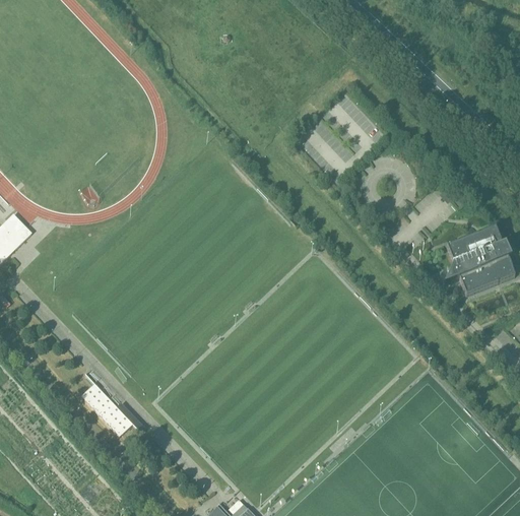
[(13,214),(2,224),(0,227),(0,262),(30,233),(13,214)]
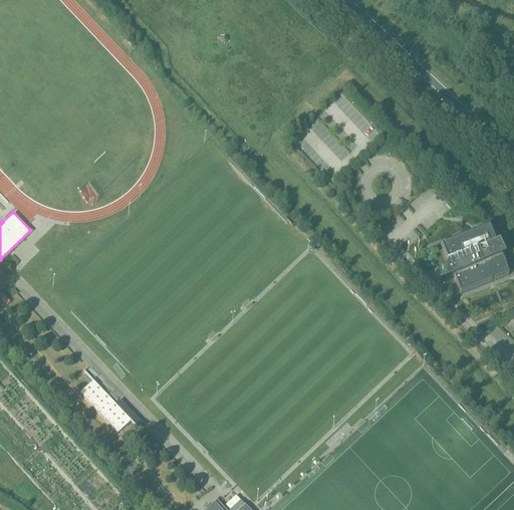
[(460,291),(508,272),(502,255),(505,254),(499,239),(496,241),(489,224),(441,243),(448,259),(439,280),(454,274),(460,291)]
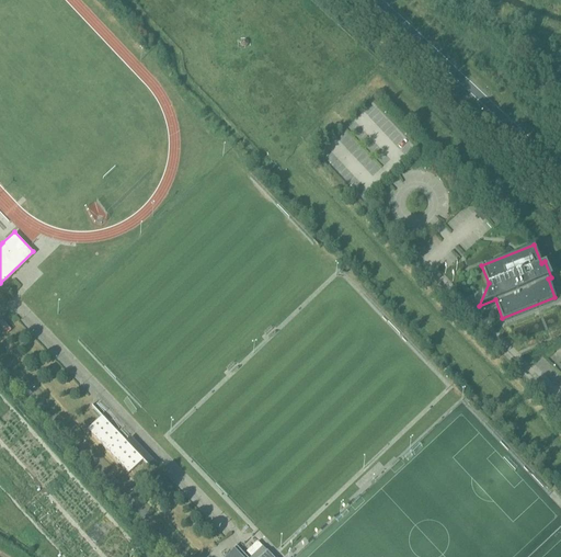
[(126,439),(102,412),(100,415),(88,427),(128,470),(142,456),(126,439)]
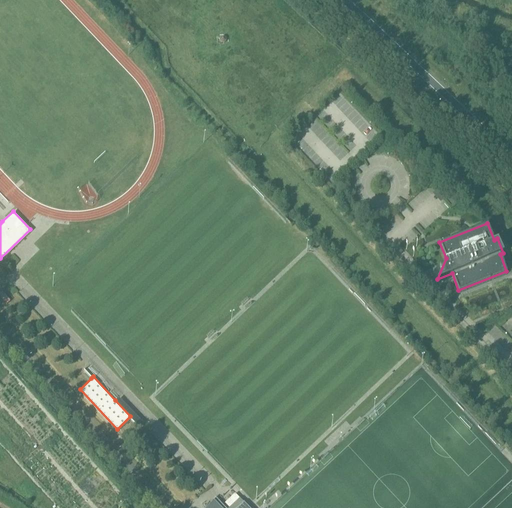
[(119,395),(115,400),(130,416),(138,424),(143,420),(135,412),(119,395)]
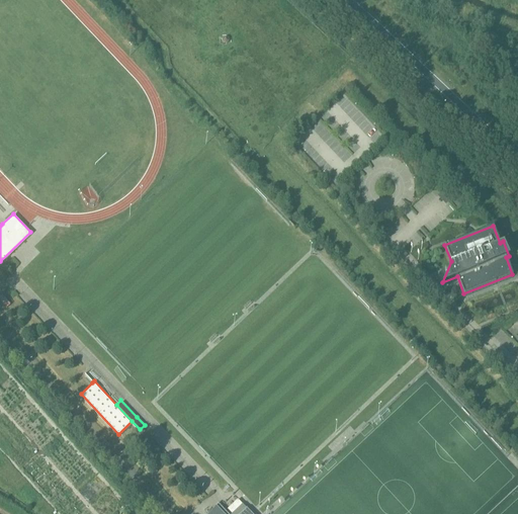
[(254,513),(247,506),(238,513),(225,513),(220,508),(223,505),(218,501),(213,505),(216,507),(207,513),(254,513)]
